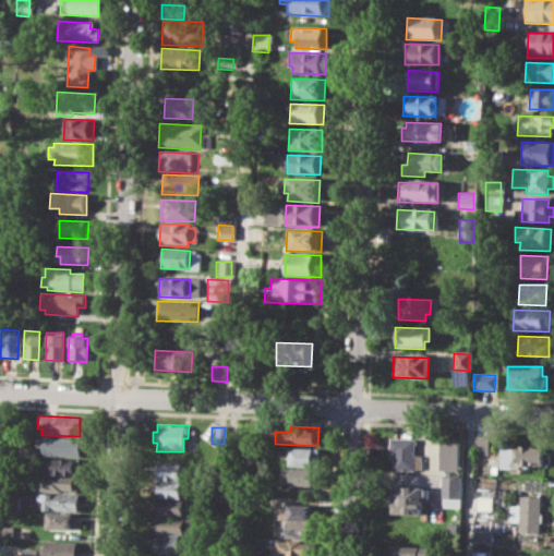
[(472,435),(486,436),(485,455),(471,455),(472,435)]
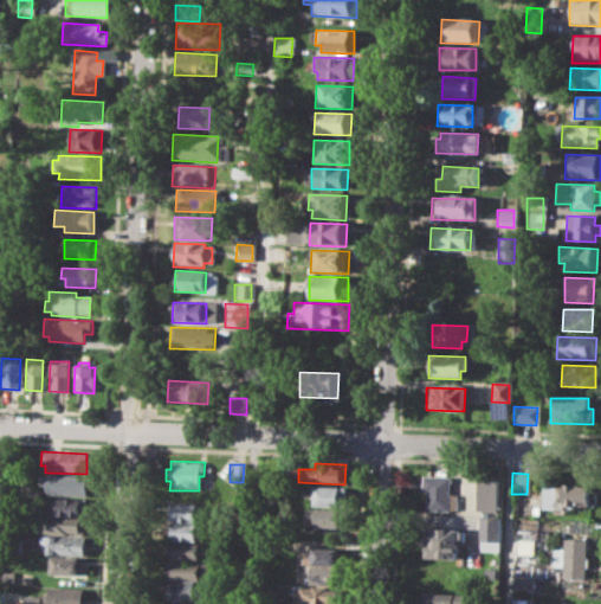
[(43,476),(86,479),(86,496),(43,495),(43,476)]
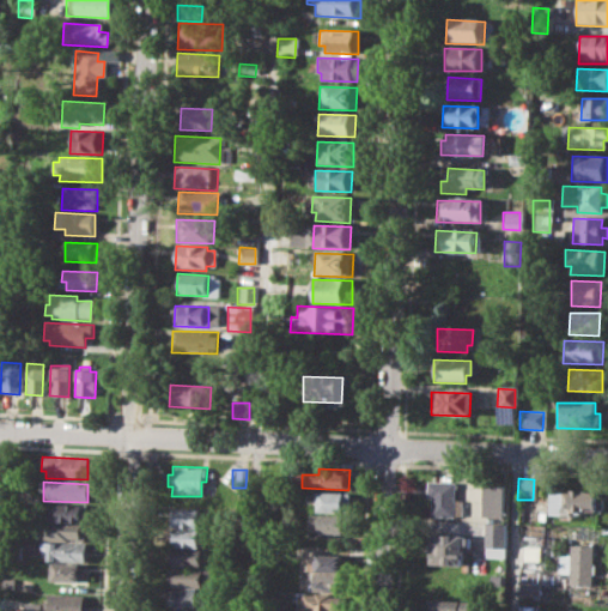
[(426,482),(454,484),(453,501),(460,502),(460,518),(431,516),(431,498),(425,498),(426,482)]
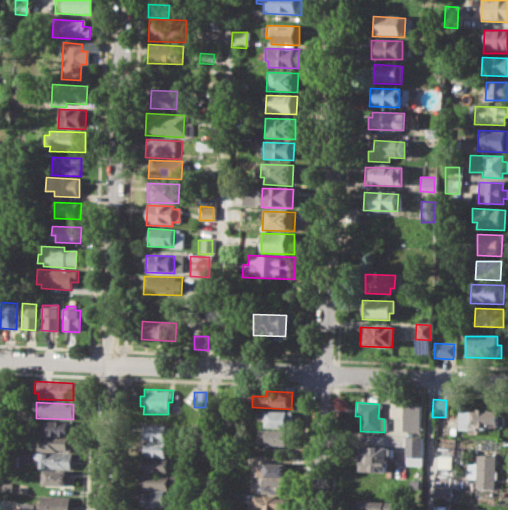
[(402,405),(421,405),(419,433),(401,432),(402,405)]
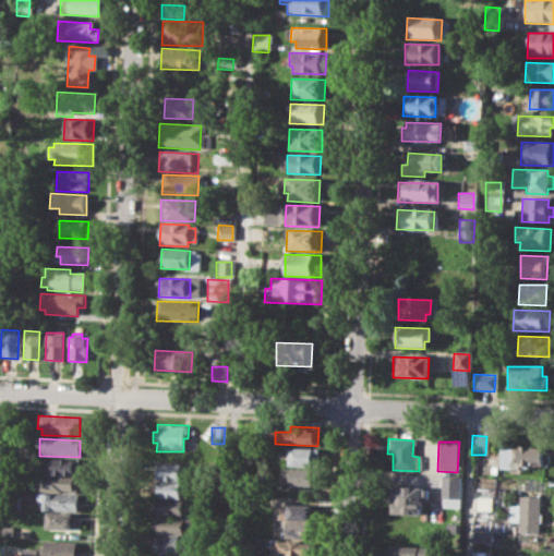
[(519,446),(549,448),(548,468),(519,467),(518,472),(509,471),(509,462),(518,462),(519,446)]
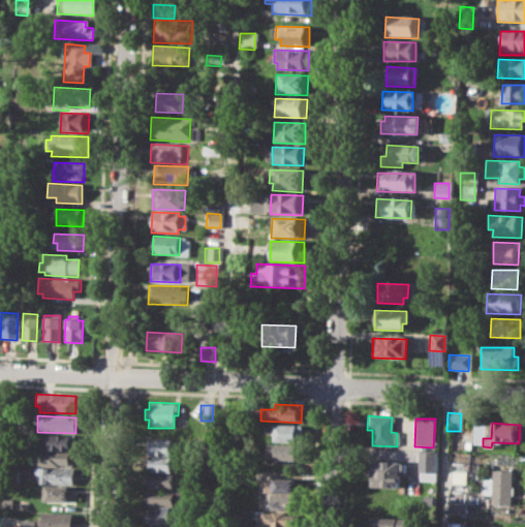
[(273,425),(301,427),(301,443),(273,442),(273,425)]
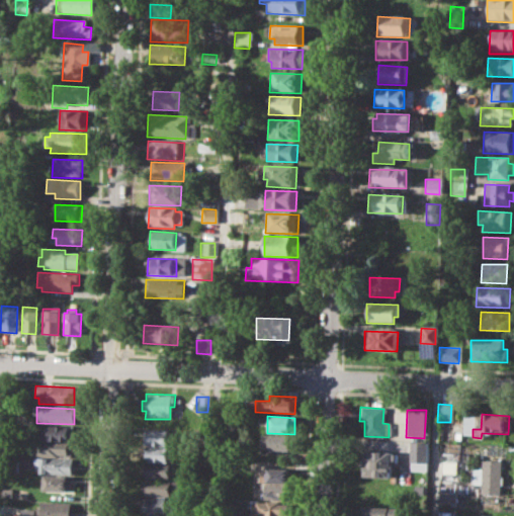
[(39,427),(73,428),(72,441),(39,440),(39,427)]
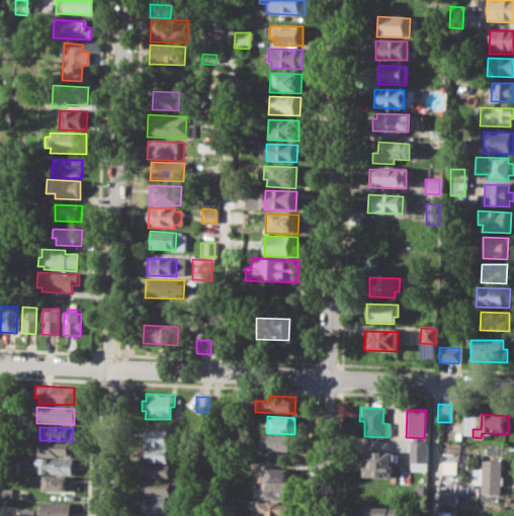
[(142,431),(170,432),(170,446),(142,444),(142,431)]
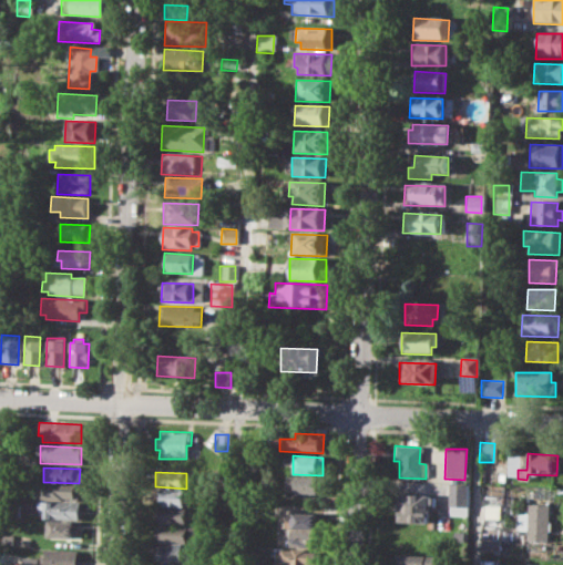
[(285,476),(323,479),(321,494),(297,493),(297,496),(285,496),(285,476)]
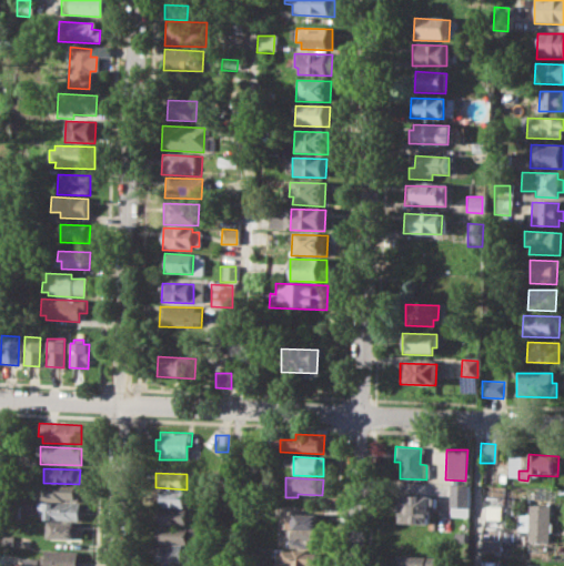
[(34,485),(76,487),(76,503),(38,501),(38,496),(34,496),(34,485)]
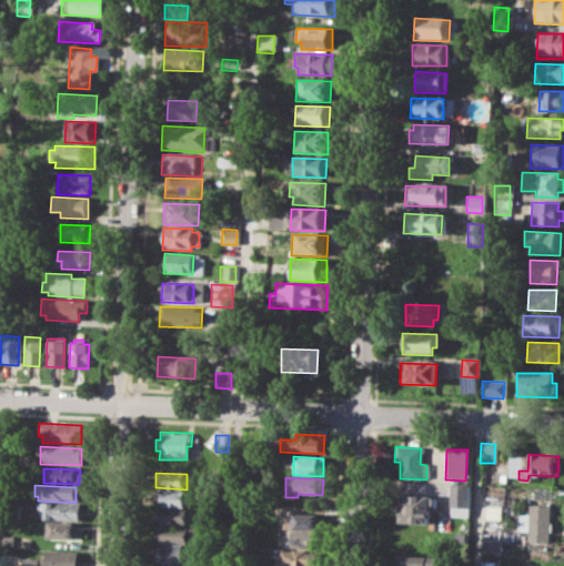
[(450,486),(467,486),(466,517),(449,516),(450,486)]
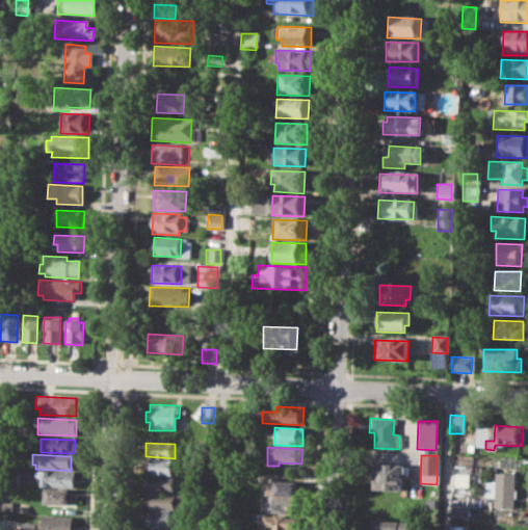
[(143,460),(175,461),(174,476),(142,474),(143,460)]
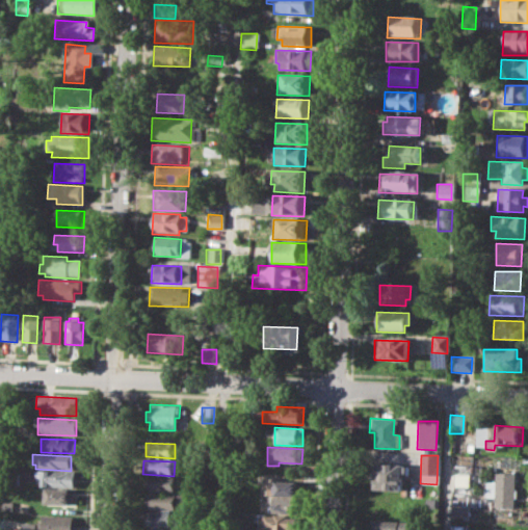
[(375,465),(406,467),(405,476),(400,476),(400,492),(374,489),(375,465)]
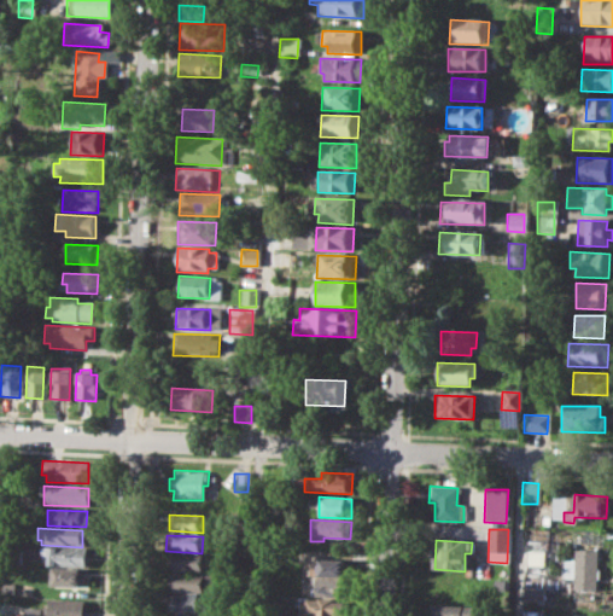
[(39,548),(85,550),(83,568),(45,567),(46,561),(39,561),(39,548)]
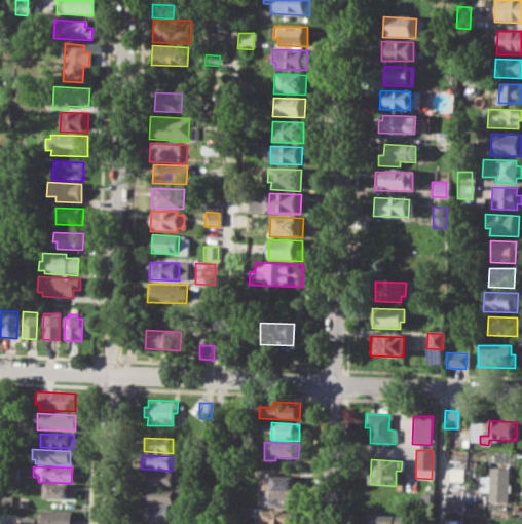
[(477,476),(488,476),(489,468),(508,469),(507,503),(486,502),(487,493),(476,492),(477,476)]
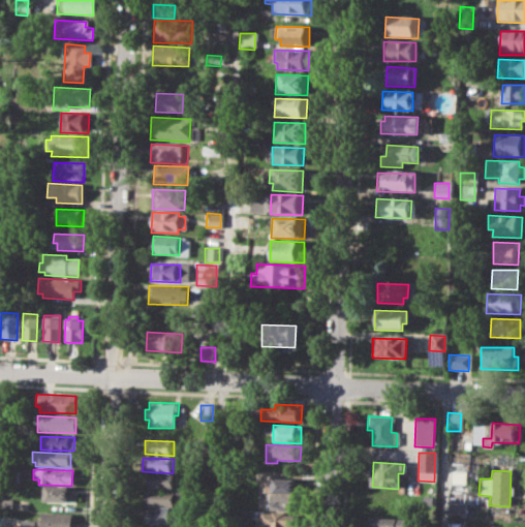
[(452,473),(464,473),(464,485),(451,485),(452,473)]
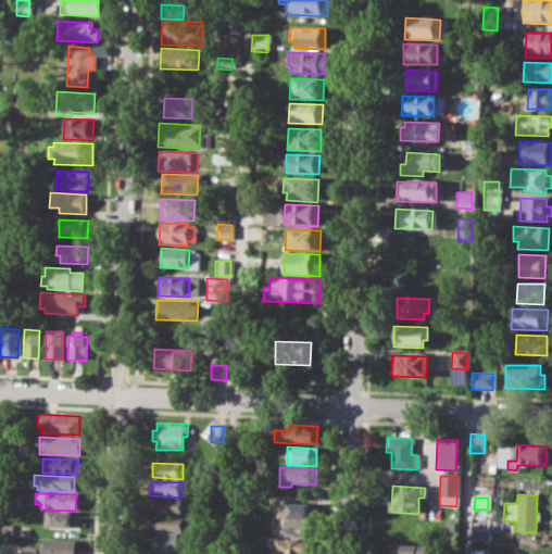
[(150,499),(180,501),(180,514),(149,513),(150,499)]
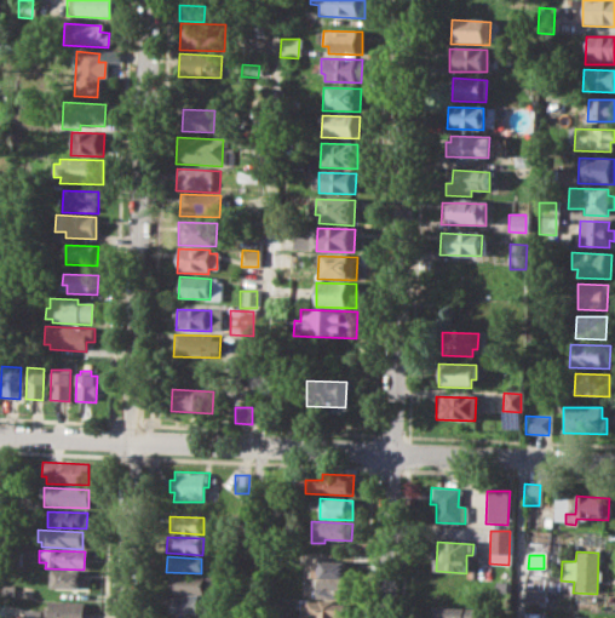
[(319,561),(349,562),(348,579),(309,578),(309,567),(319,567),(319,561)]
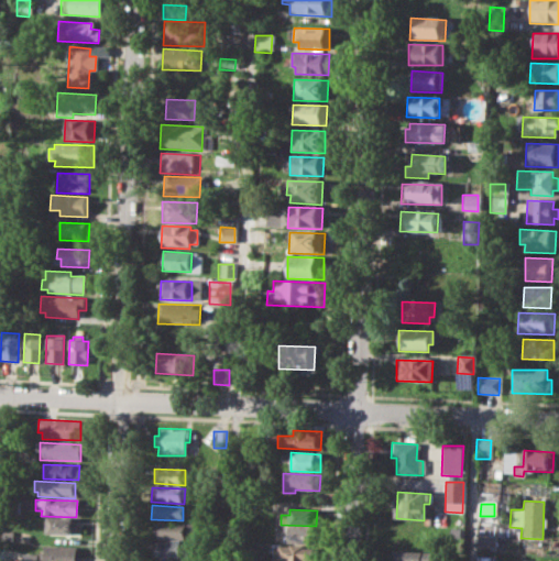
[(45,519),(74,520),(74,535),(44,534),(45,519)]
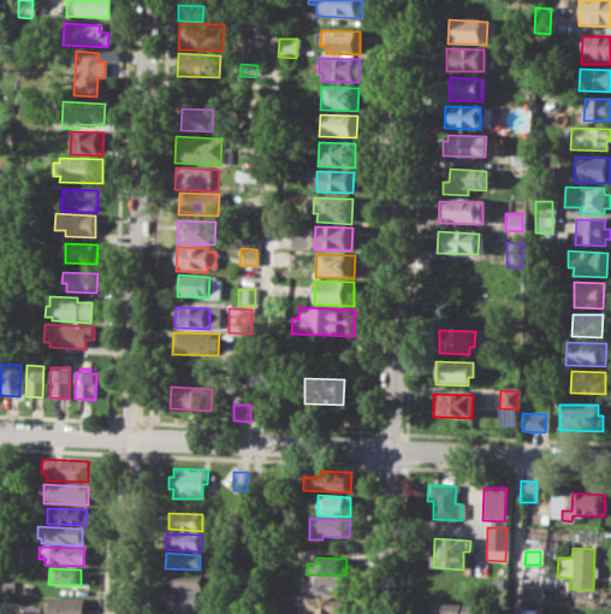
[(165,573),(200,574),(200,592),(164,590),(165,573)]
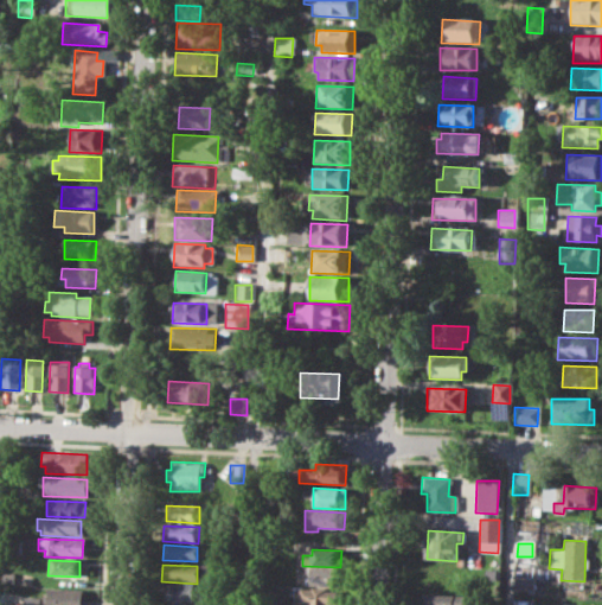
[(311,570),(340,571),(340,587),(309,586),(311,570)]
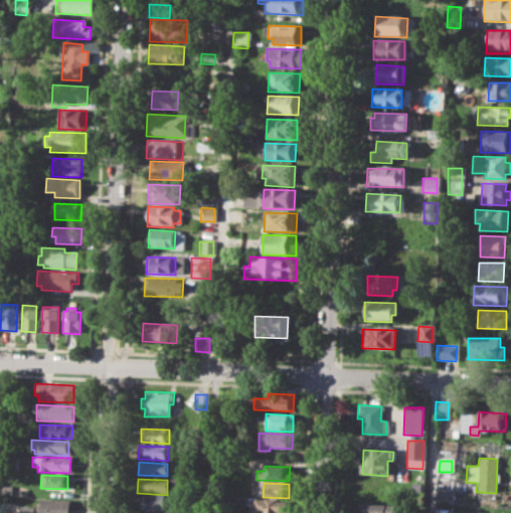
[(410,483),(420,484),(420,495),(409,494),(410,483)]
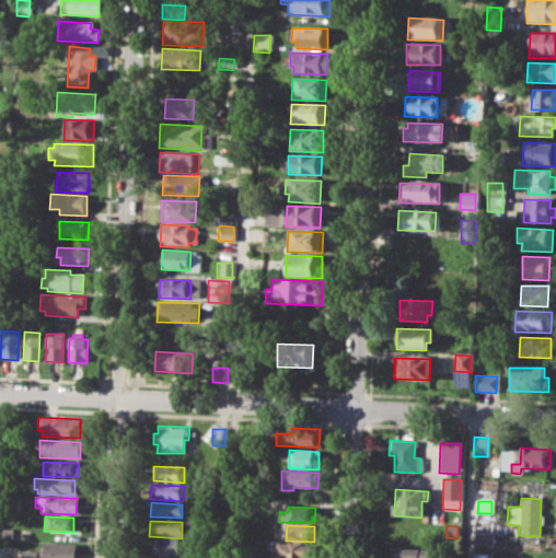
[(475,533),(491,534),(490,545),(474,545),(475,533)]
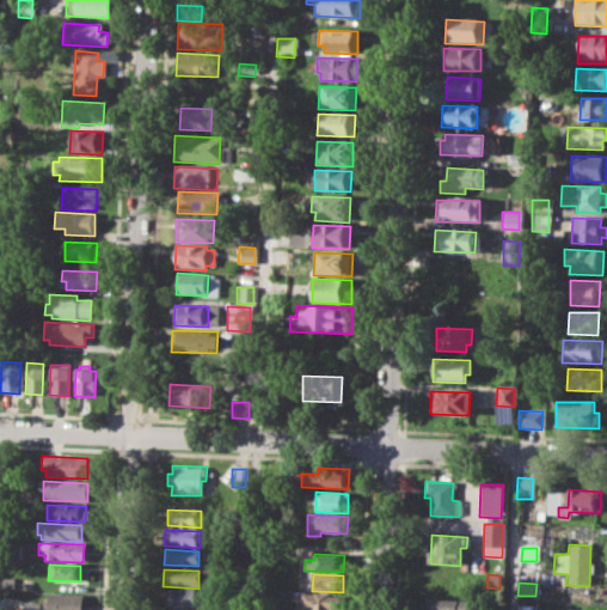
[(163,590),(201,591),(200,607),(163,605),(163,590)]
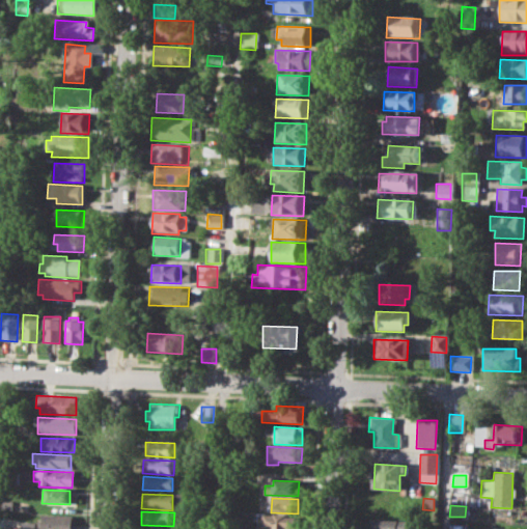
[(255,514),(295,516),(295,528),(254,528),(255,514)]
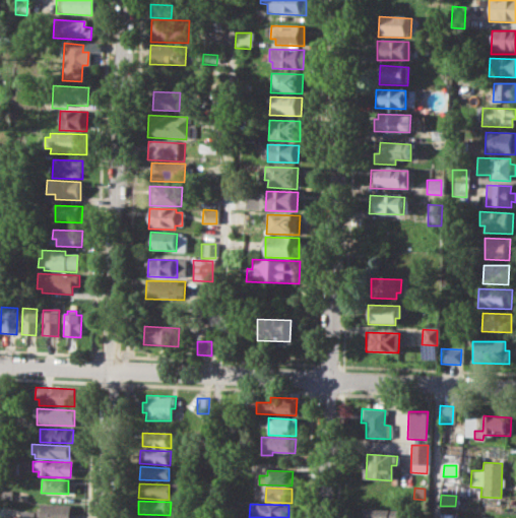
[(38,517),(39,505),(68,506),(68,517),(38,517)]
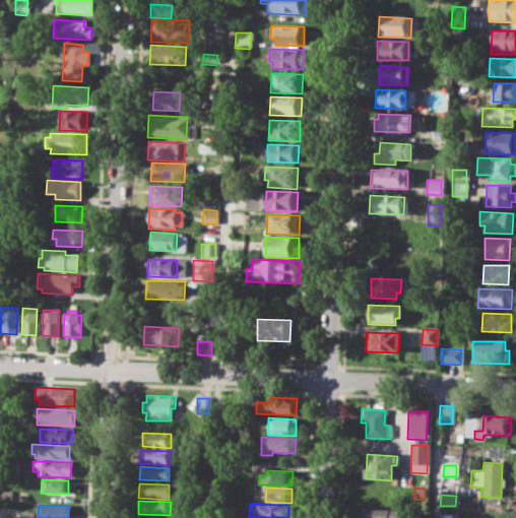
[(359,517),(360,509),(402,511),(401,517),(359,517)]
